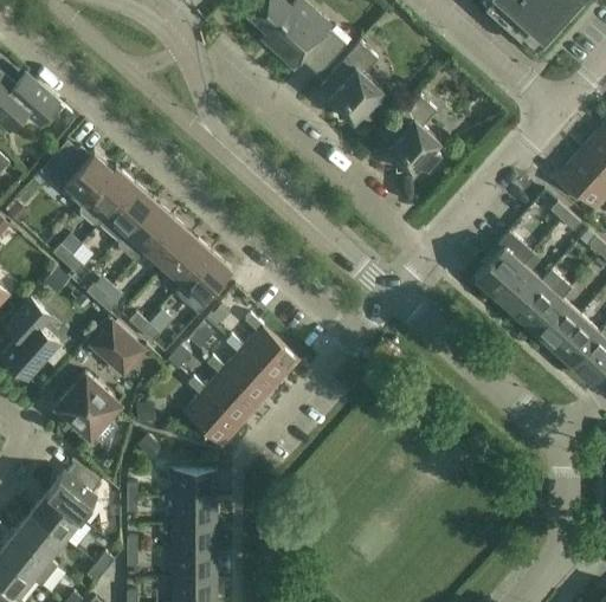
[(327,28),(329,26),(300,0),(296,0),(291,6),(283,0),(256,0),(245,13),(246,14),(247,13),(279,40),(272,49),(292,68),(300,59),(318,76),(346,45),(327,28)]
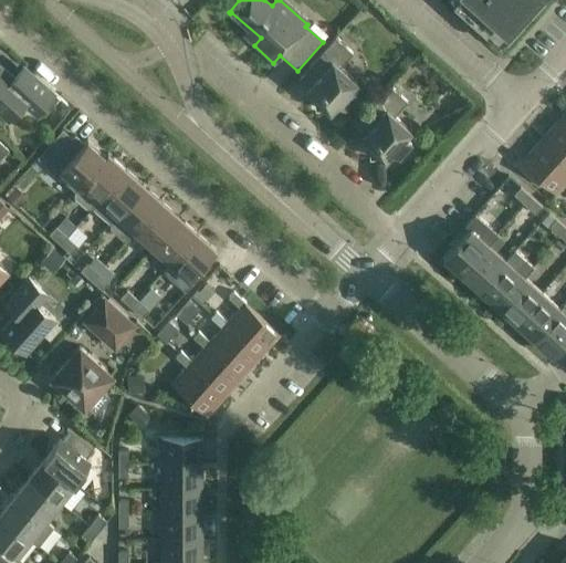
[(492,28),(504,39),(506,41),(524,23),(522,21),(530,12),(532,14),(544,0),(456,0),(452,4),(485,34),(492,28)]
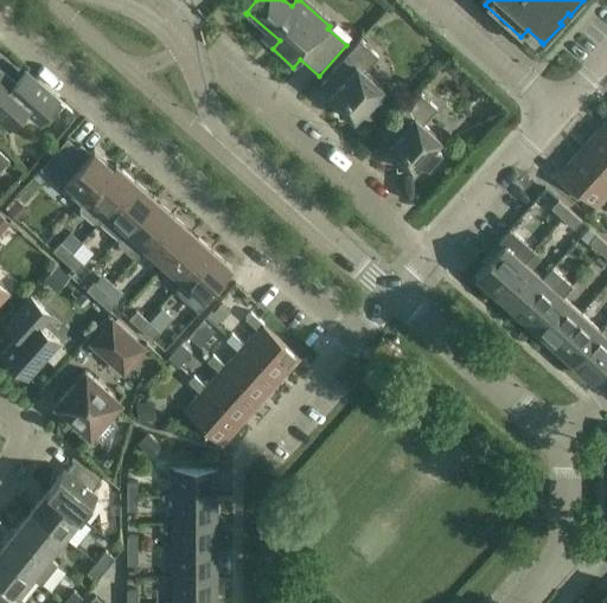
[(381,91),(382,92),(383,91),(364,75),(378,58),(359,42),(321,84),(333,95),(330,98),(328,97),(327,98),(337,107),(338,119),(350,119),(355,122),(356,121),(355,121),(360,114),(369,121),(383,106),(375,98),(381,91)]
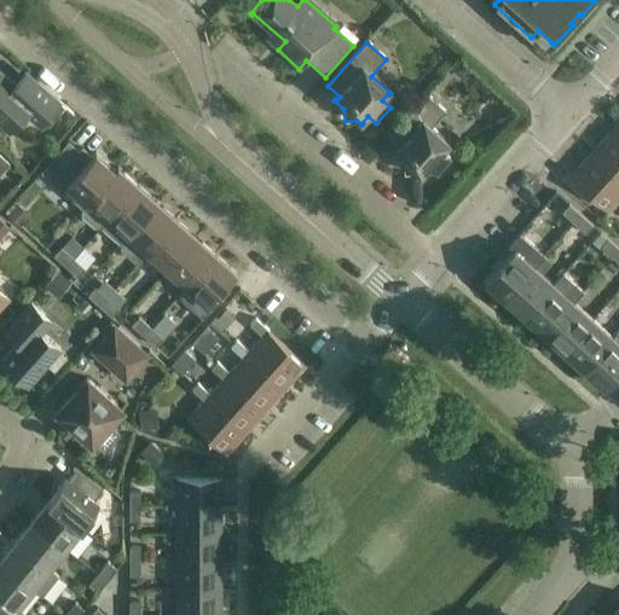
[(463,63),(453,73),(464,83),(474,74),(463,63)]
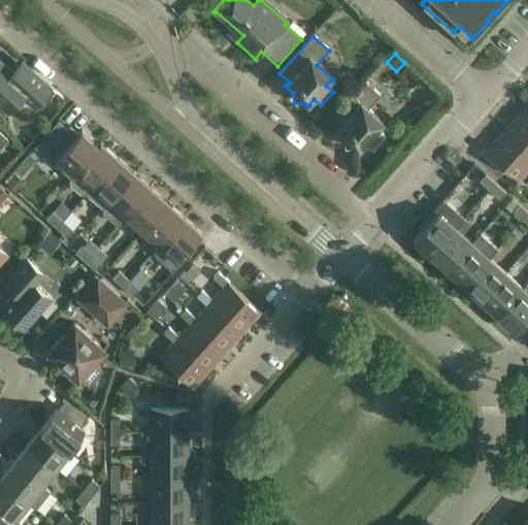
[(0,62),(0,106),(8,113),(21,99),(33,109),(40,100),(51,89),(43,84),(29,69),(20,79),(12,73),(11,73),(0,62)]
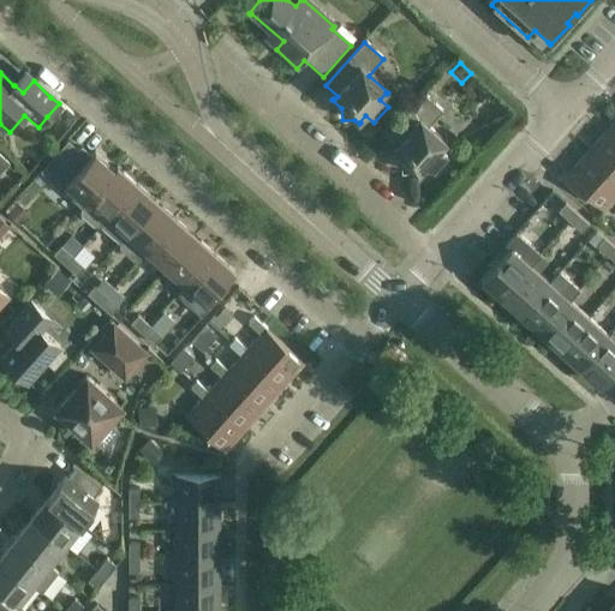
[(445,145),(446,147),(447,145),(428,129),(442,112),(423,95),(384,138),(396,149),(393,153),(392,151),(392,153),(401,161),(401,173),(413,173),(418,177),(419,175),(418,174),(424,168),(433,175),(447,160),(439,153),(445,145)]
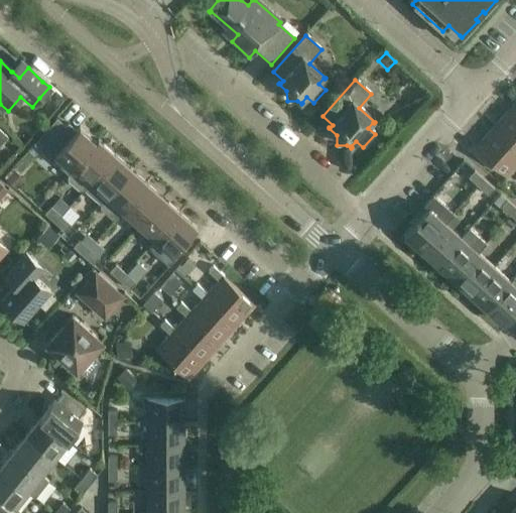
[(55,93),(51,97),(51,104),(55,108),(63,100),(55,93)]
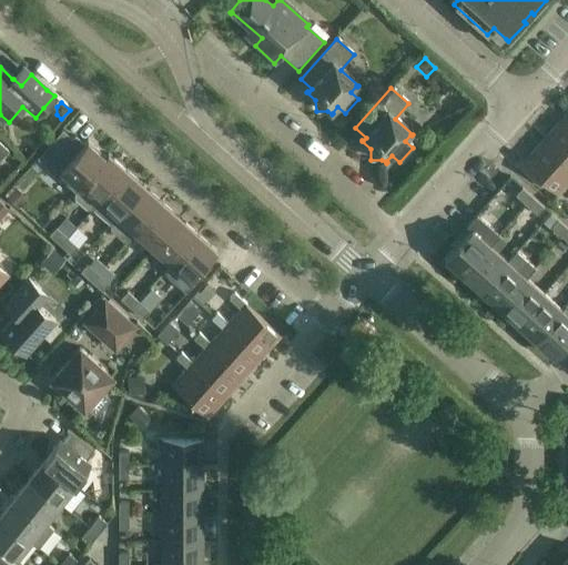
[(567,129),(560,122),(543,143),(567,164),(567,129)]
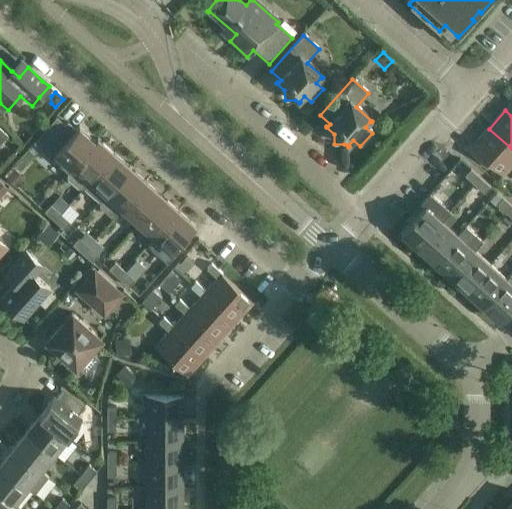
[(57,119),(35,145),(42,152),(68,175),(96,144),(95,143),(79,128),(77,131),(75,133),(74,134),(65,126),(57,119)]
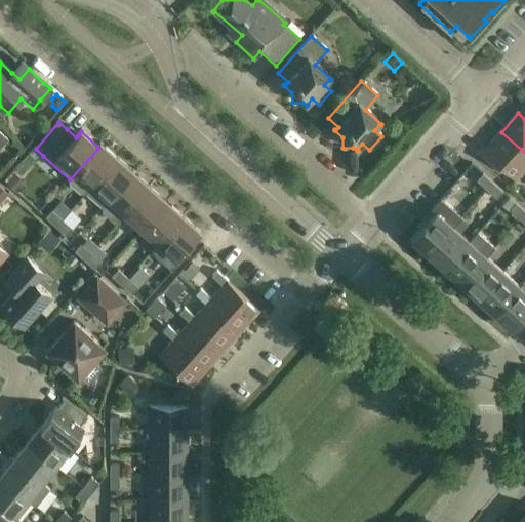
[(524,152),(501,132),(483,152),(516,181),(524,169),(524,152)]
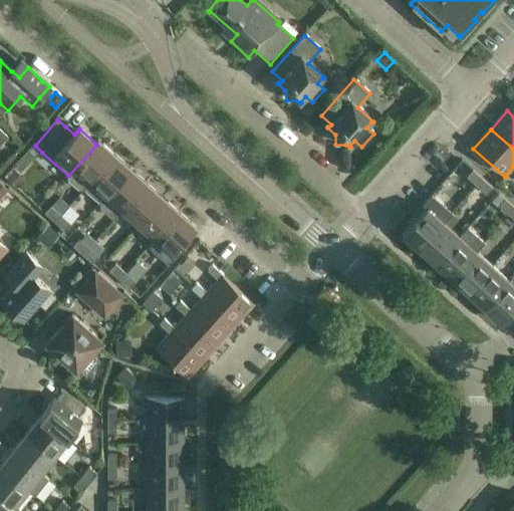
[(68,176),(67,177),(68,182),(77,191),(84,191),(84,190),(90,183),(114,156),(97,141),(95,144),(96,145),(68,176)]
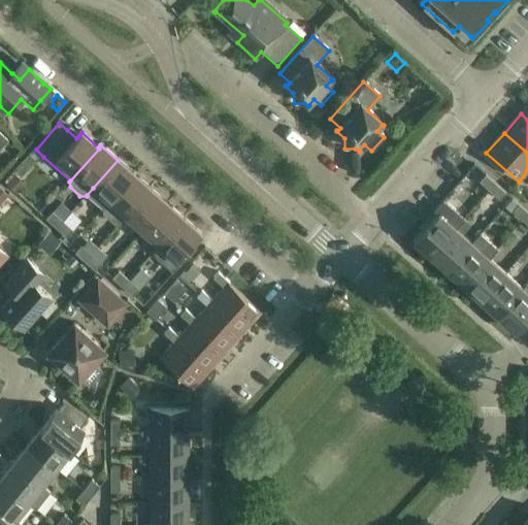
[(93,188),(87,195),(102,209),(134,174),(118,160),(93,188)]
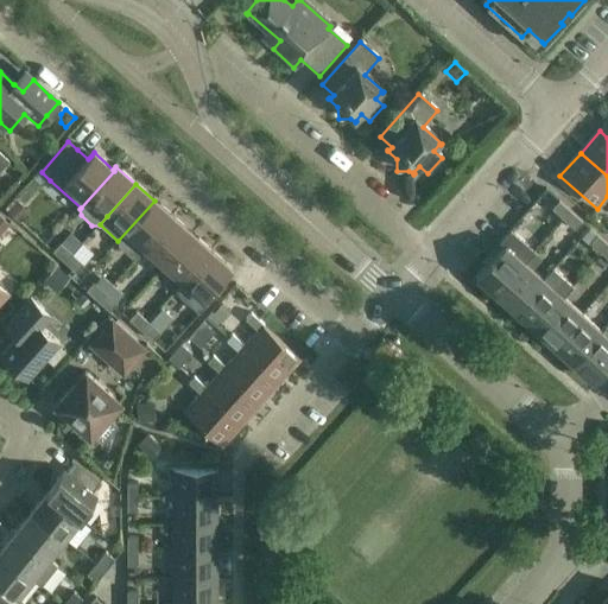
[(154,201),(118,241),(118,247),(131,259),(138,259),(146,250),(175,218),(173,218),(154,202),(154,201)]
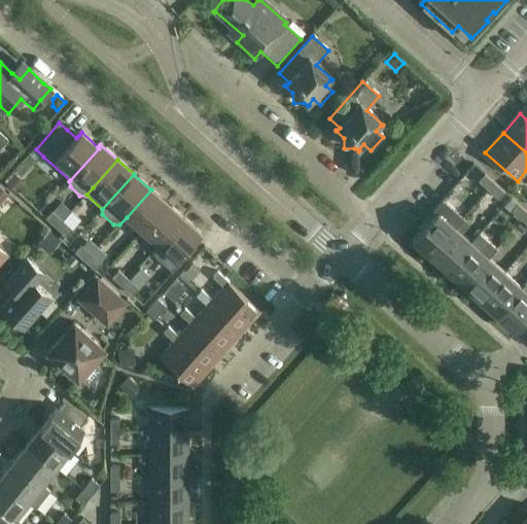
[(479,182),(489,191),(494,184),(485,176),(479,182)]
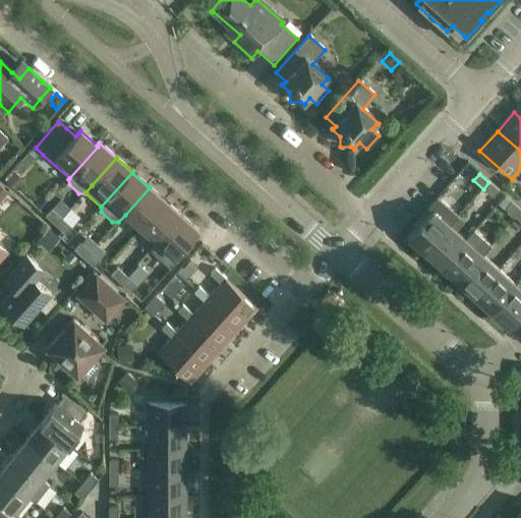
[(7,182),(6,184),(16,192),(17,191),(22,186),(12,177),(7,182)]
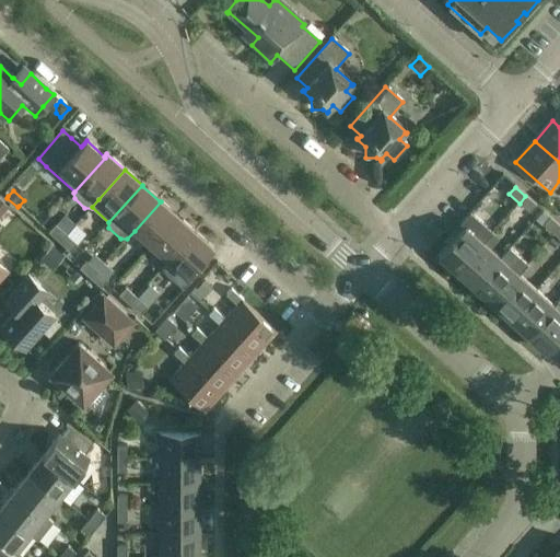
[(549,195),(544,202),(552,210),(559,204),(549,195)]
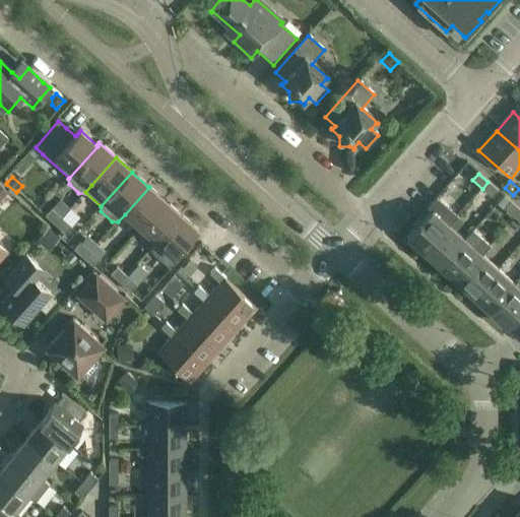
[(493,198),(498,191),(488,182),(482,189),(493,198)]
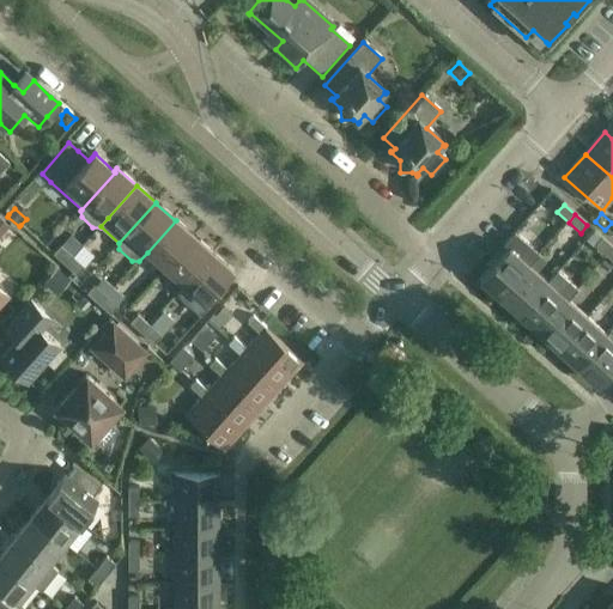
[(0,219),(0,238),(10,227),(0,219)]
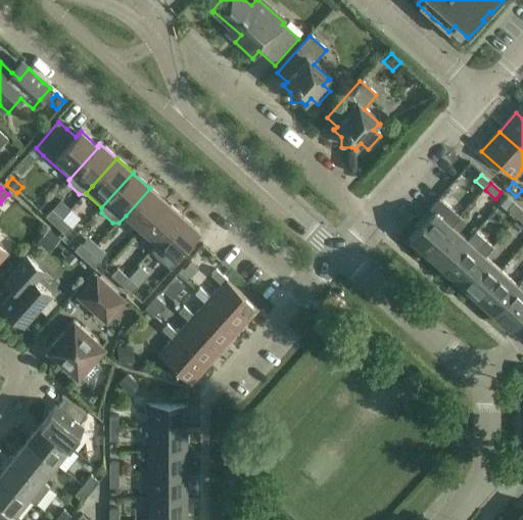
[(150,188),(126,216),(141,230),(165,202),(150,188)]
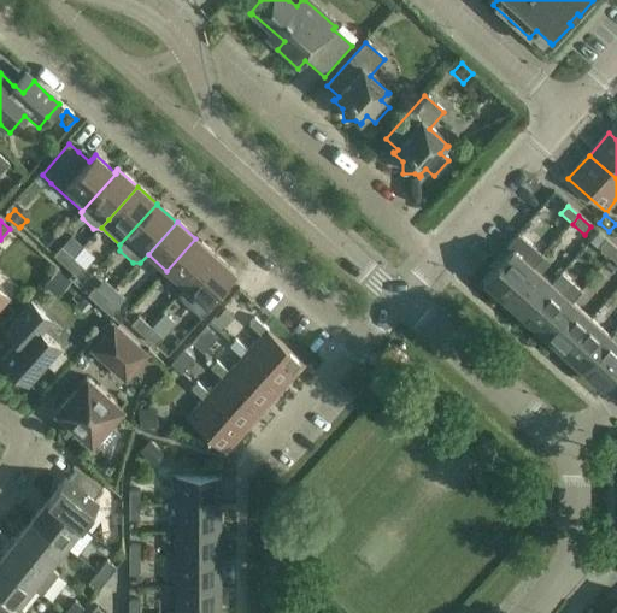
[(483,283),(504,300),(533,269),(542,257),(518,236),(518,235),(507,247),(507,248),(511,252),(483,283)]
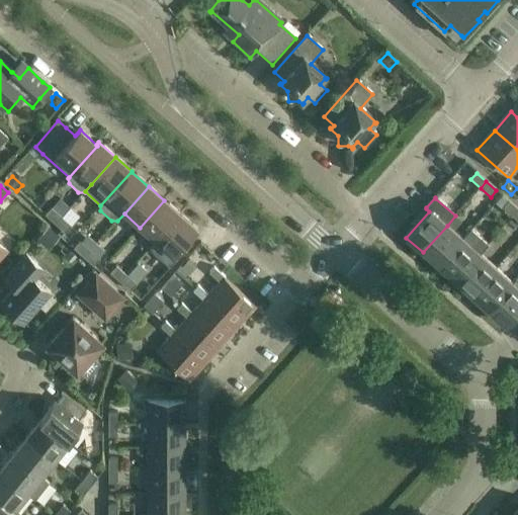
[(60,199),(52,208),(62,218),(70,208),(60,199)]
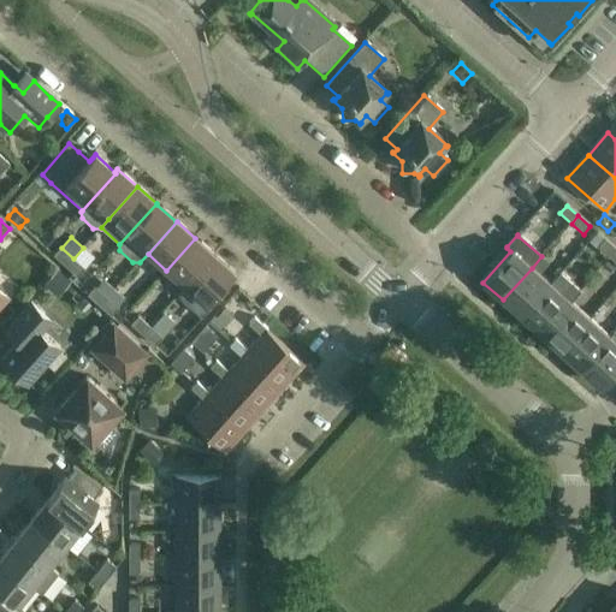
[(195,238),(166,271),(185,287),(209,263),(215,256),(195,238)]
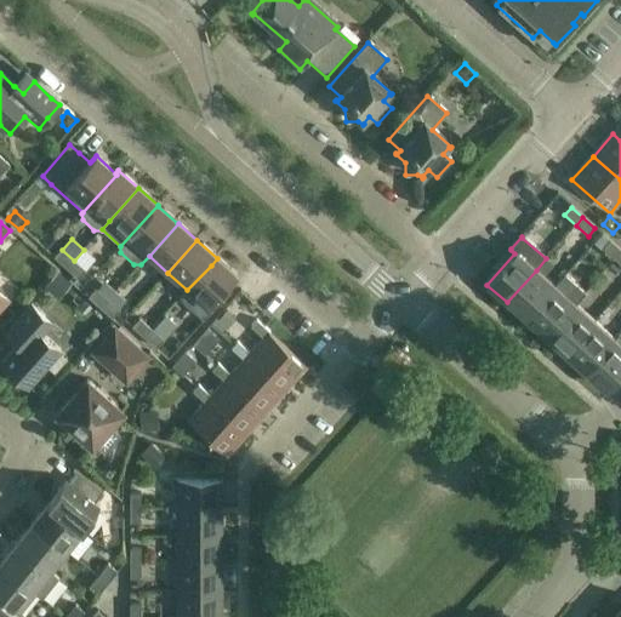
[(603,250),(615,261),(620,252),(620,250),(610,241),(603,250)]
